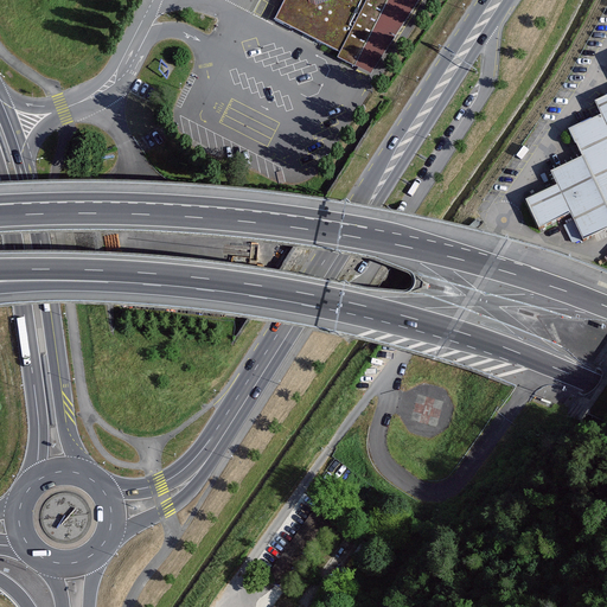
[(351,0),(344,17),(310,0),(287,0),(274,26),(292,34),(294,31),(311,39),(310,43),(347,62),(353,65),(371,74),(419,0),(351,0)]
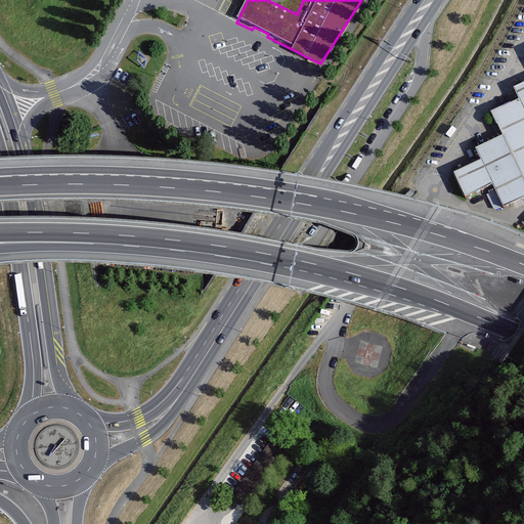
[(523,82),(514,87),(519,97),(492,111),(504,134),(523,176),(523,82)]
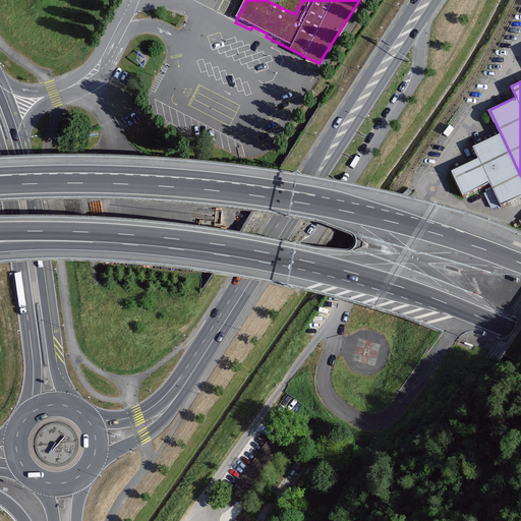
[(520,175),(501,133),(473,147),(478,158),(490,182),(501,204),(520,193),(520,175)]
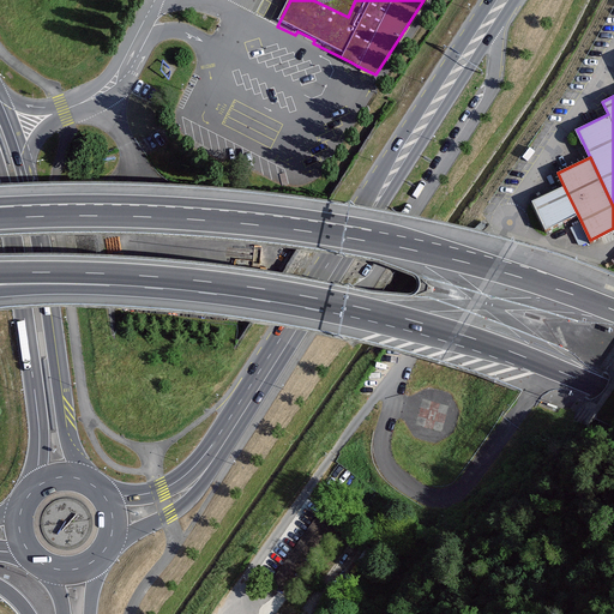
[(578,215),(564,186),(533,200),(546,230),(578,215)]
